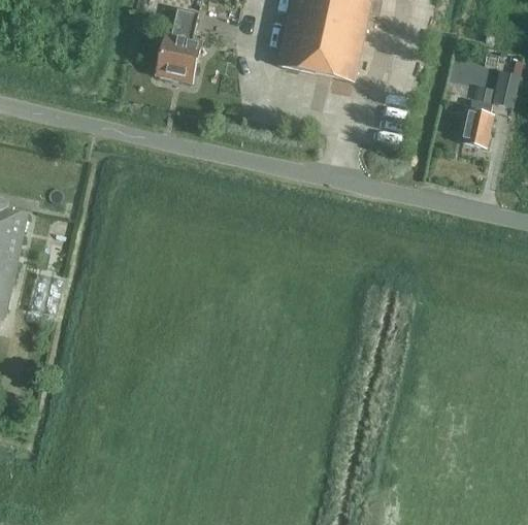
[(355,80),(371,0),(294,0),(281,64),(355,80)]
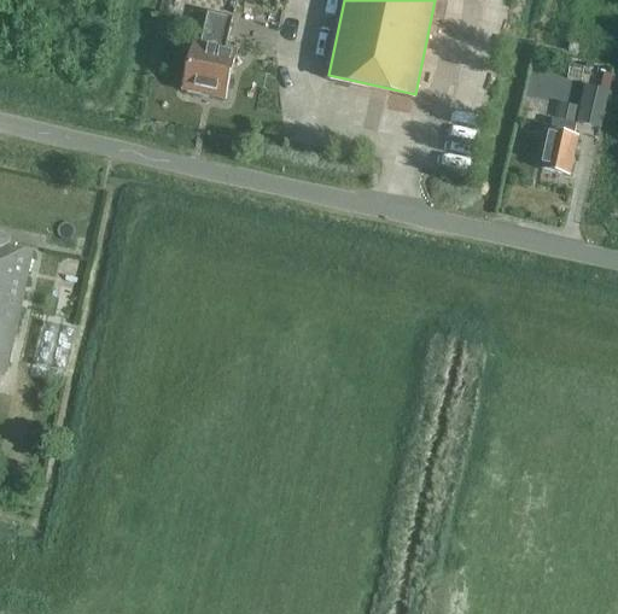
[(226,92),(235,50),(225,47),(232,16),(208,11),(202,37),(194,36),(194,41),(186,83),(226,92)]
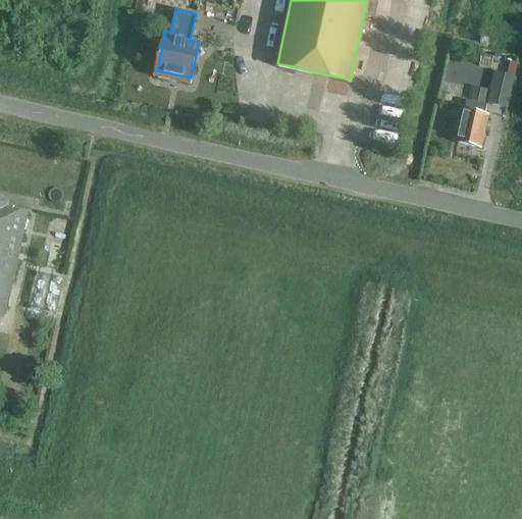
[(515,73),(514,73),(517,62),(517,61),(511,60),(508,72),(494,69),(487,101),(508,106),(515,73)]
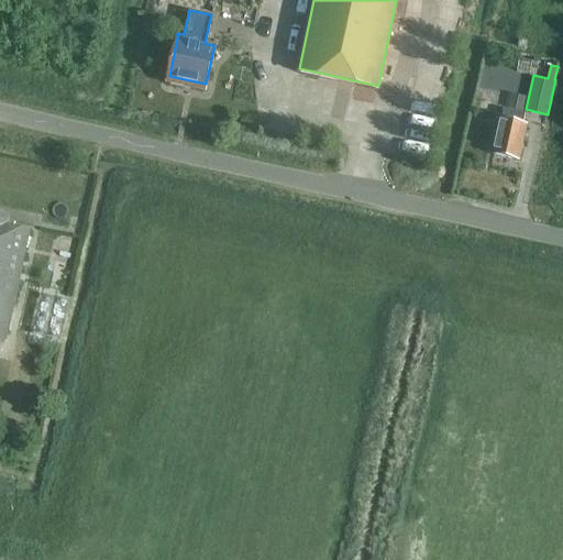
[(504,107),(501,116),(494,152),(519,157),(527,122),(523,121),(526,112),(521,111),(526,95),(510,90),(505,107),(504,107)]
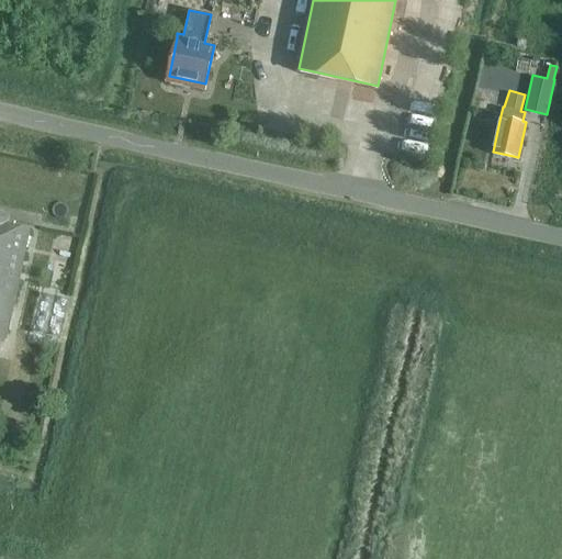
[(0,338),(4,339),(29,228),(8,223),(9,216),(0,214),(0,338)]
